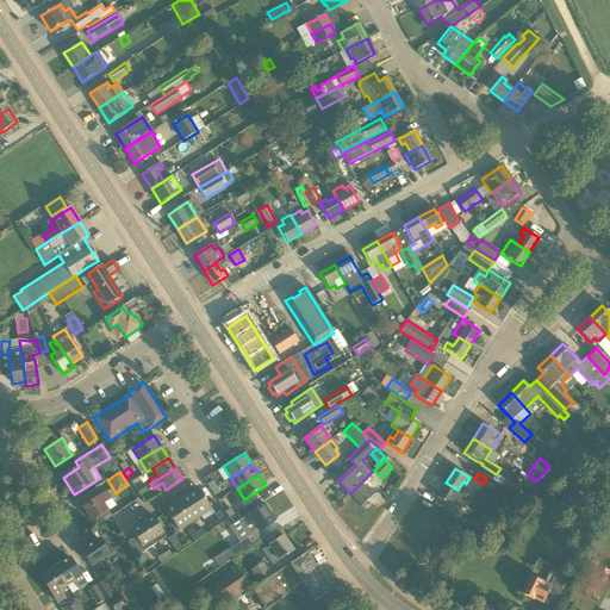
[(522,489),(506,479),(502,486),(517,496),(522,489)]
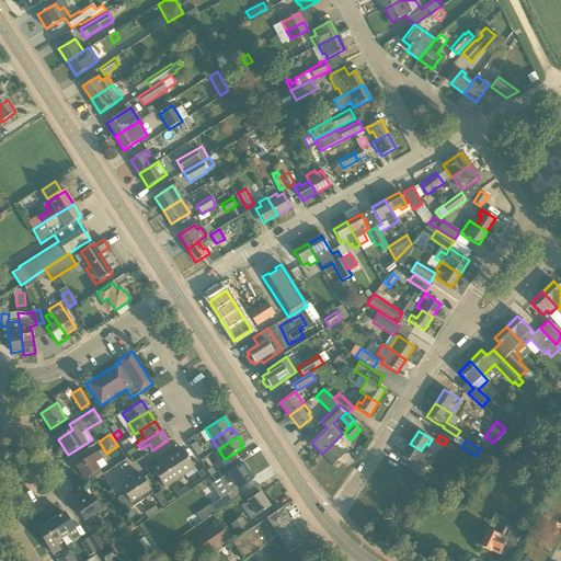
[(410,444),(402,457),(422,469),(430,456),(421,450),(410,444)]
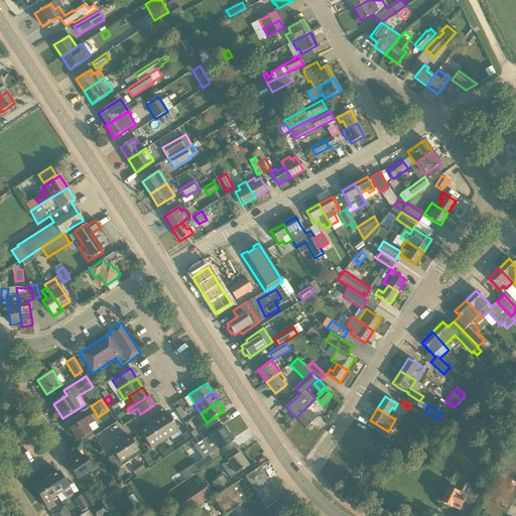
[(310,415),(304,409),(296,417),(306,428),(317,417),(313,413),(310,415)]
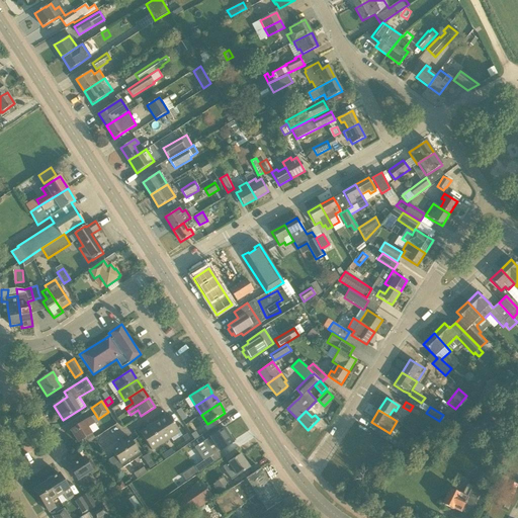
[(165,416),(159,420),(170,438),(180,432),(174,424),(168,415),(165,417),(165,416)]
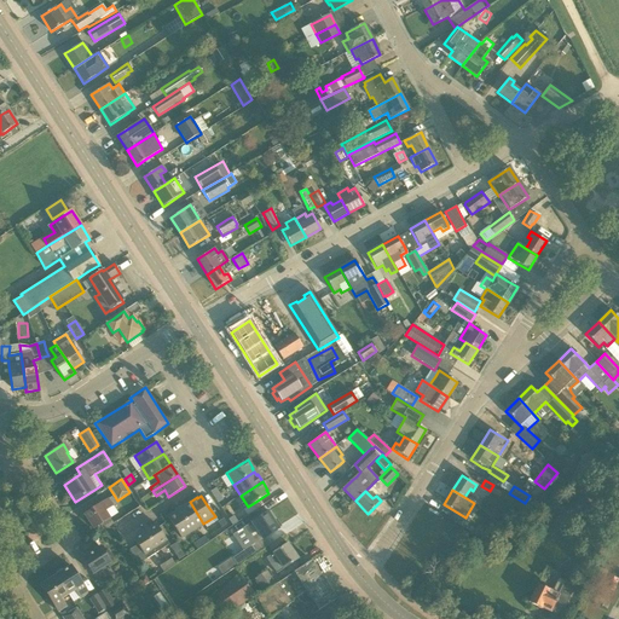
[(114,525),(105,512),(113,505),(108,499),(84,515),(93,530),(100,525),(104,531),(114,525)]
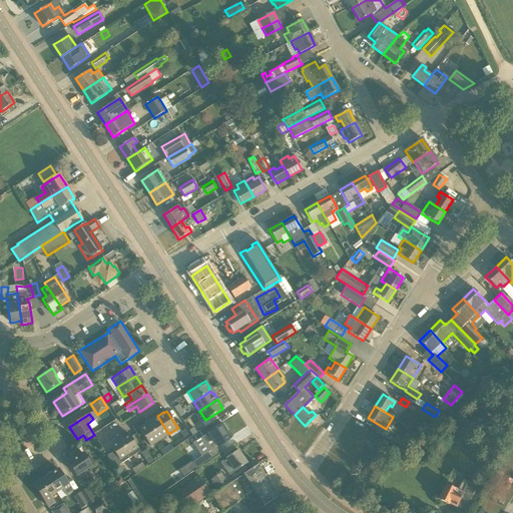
[(148,423),(159,440),(168,434),(157,416),(150,421),(151,421),(148,423)]
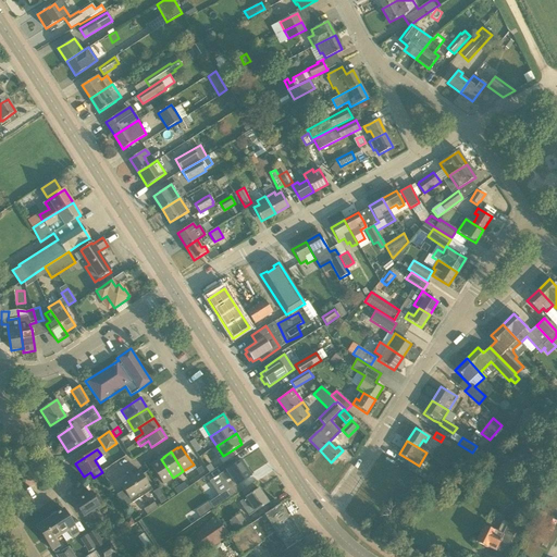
[(111,486),(118,482),(112,470),(130,461),(127,457),(102,469),(111,486)]
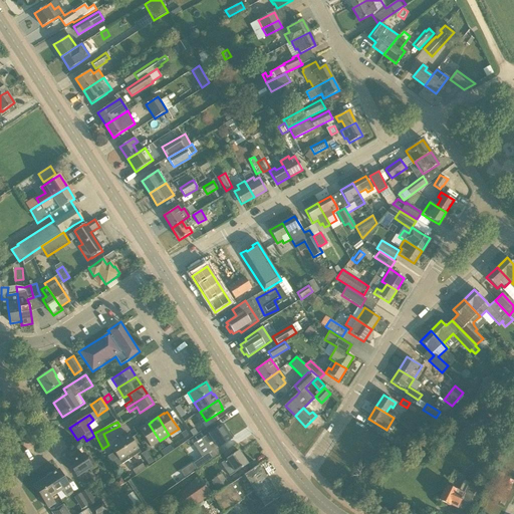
[(398,422),(392,433),(399,440),(410,432),(403,426),(398,422)]
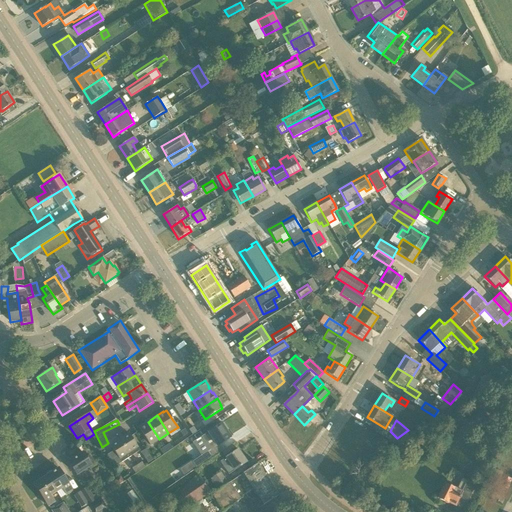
[(148,422),(145,424),(145,423),(138,427),(144,436),(150,445),(159,439),(148,422)]
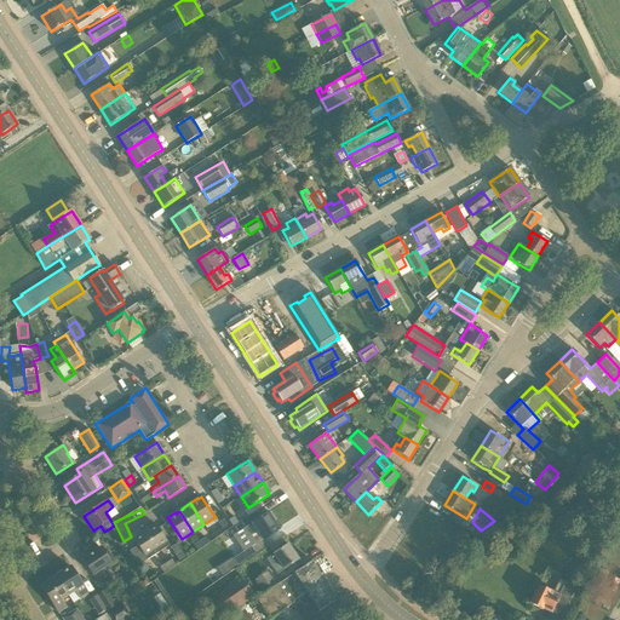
[(258,512),(241,522),(244,526),(260,516),(258,512)]
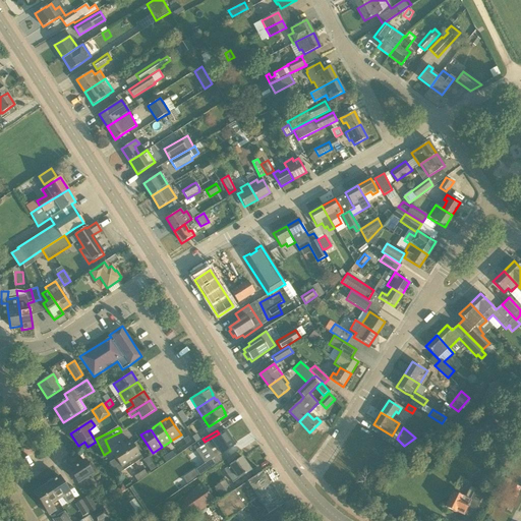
[(221,454),(226,451),(234,446),(225,431),(217,437),(205,444),(214,458),(221,454)]
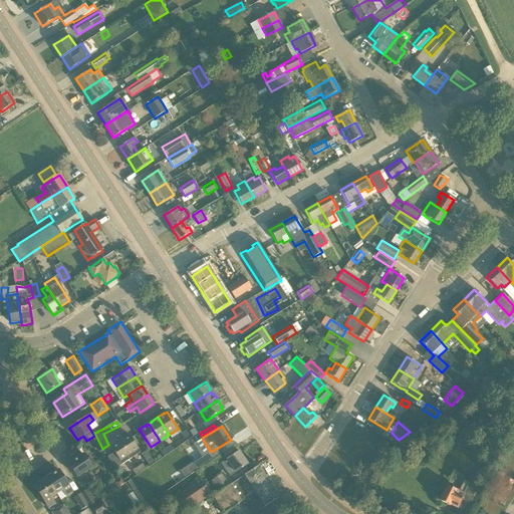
[(119,442),(131,458),(141,452),(135,444),(130,436),(119,442)]
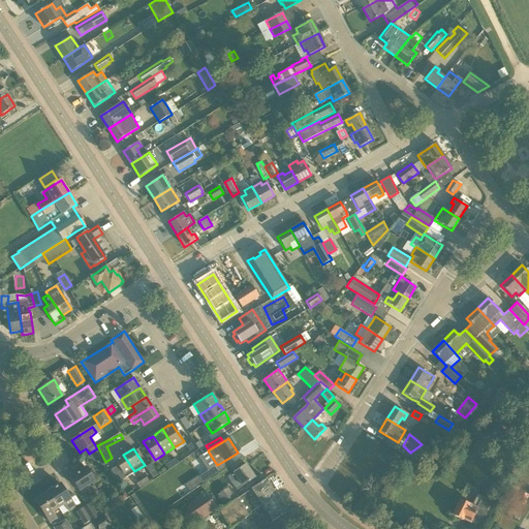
[(123,455),(114,461),(117,466),(125,477),(134,471),(123,455)]
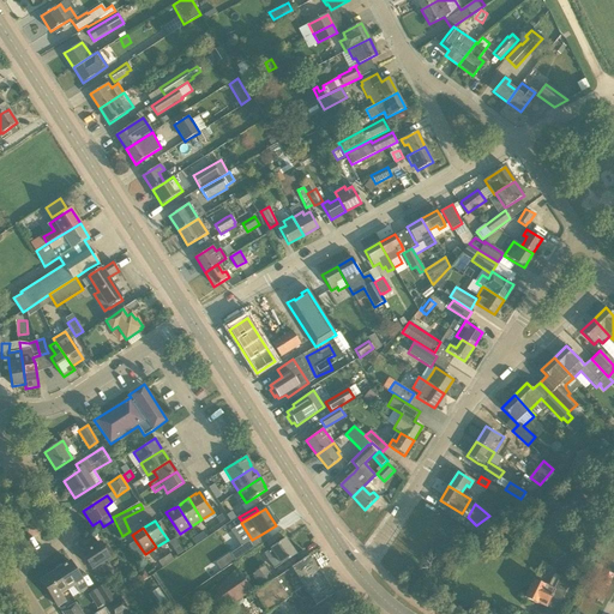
[(174,539),(169,542),(178,555),(182,552),(174,539)]
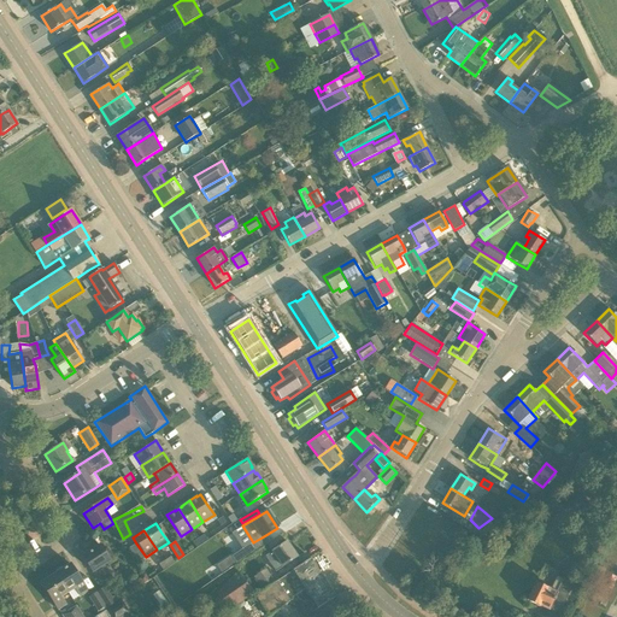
[(282,568),(287,564),(297,557),(287,541),(276,548),(271,552),(277,560),(271,565),(275,571),(282,566),(282,568)]
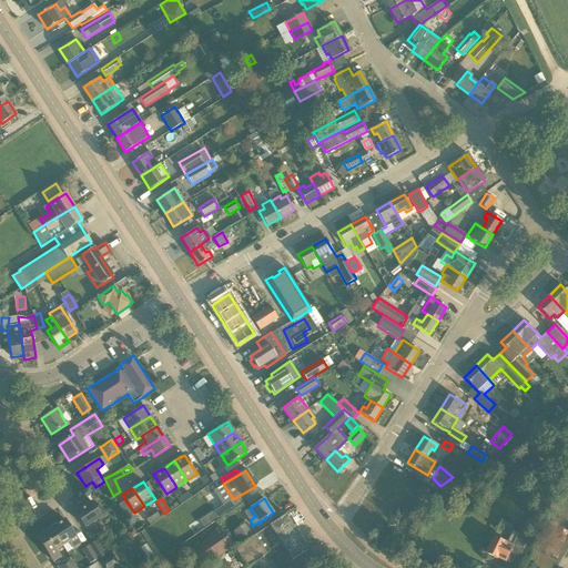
[(125,500),(119,505),(127,518),(134,513),(125,500)]
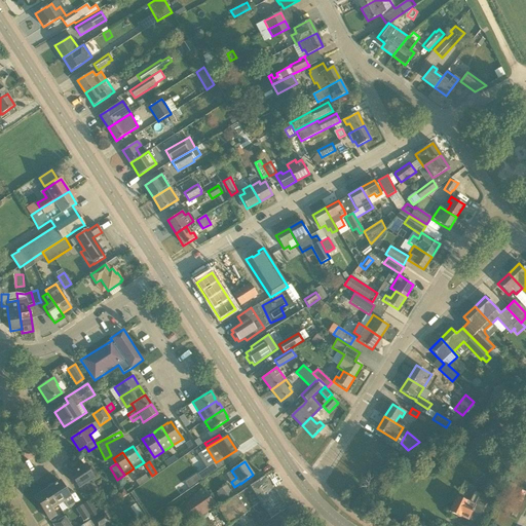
[(212,464),(197,475),(201,481),(217,471),(212,464)]
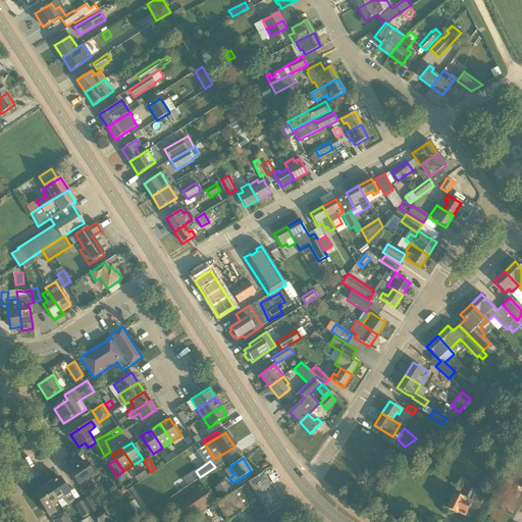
[(93,475),(92,473),(95,471),(91,464),(87,466),(85,462),(69,471),(75,480),(77,484),(80,483),(86,492),(93,487),(87,478),(93,475)]
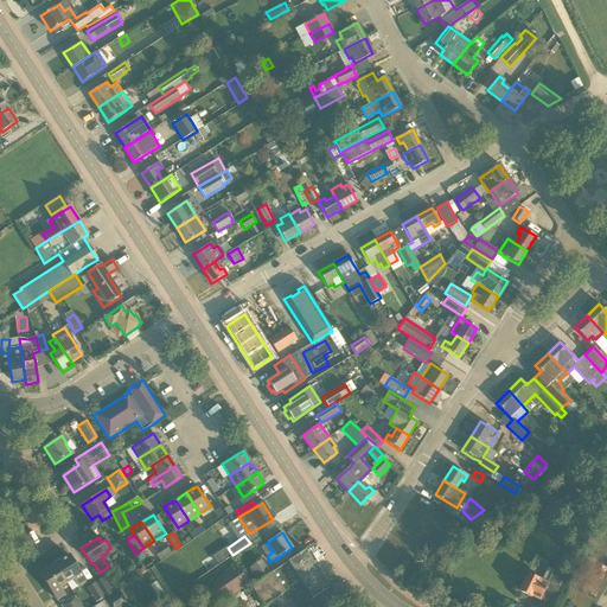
[(167,548),(161,551),(165,557),(171,554),(167,548)]
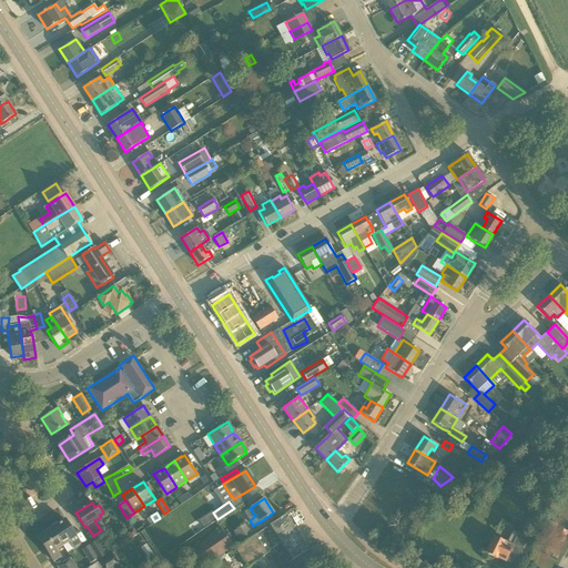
[(277,567),(281,567),(300,556),(308,549),(285,514),(276,520),(239,546),(235,549),(223,557),(226,563),(239,554),(247,567),(269,554),(277,567)]
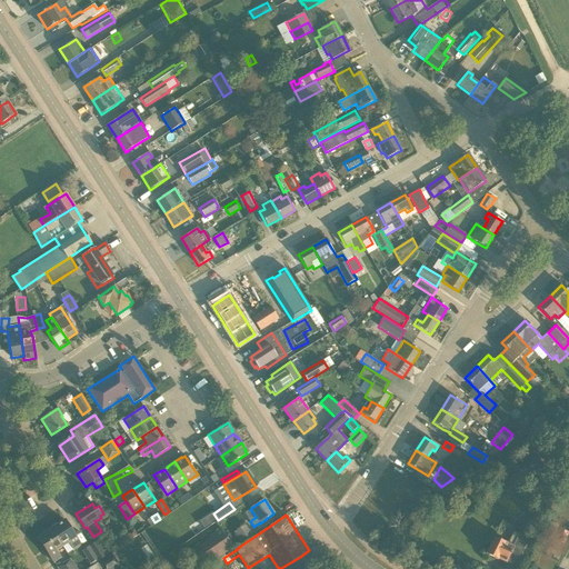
[(62,547),(69,542),(73,549),(80,545),(71,530),(65,521),(51,529),(62,547)]
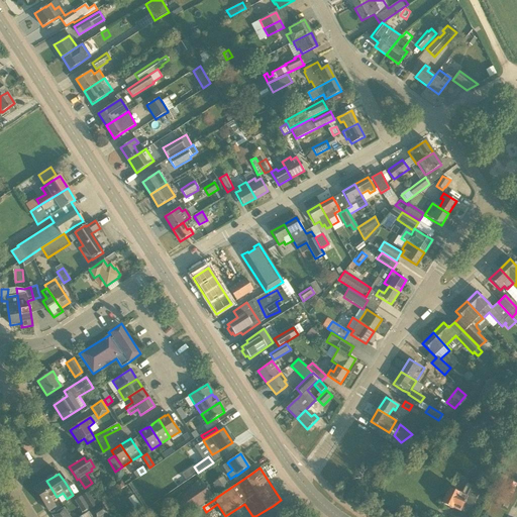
[(221,494),(230,487),(222,477),(213,483),(216,487),(221,494)]
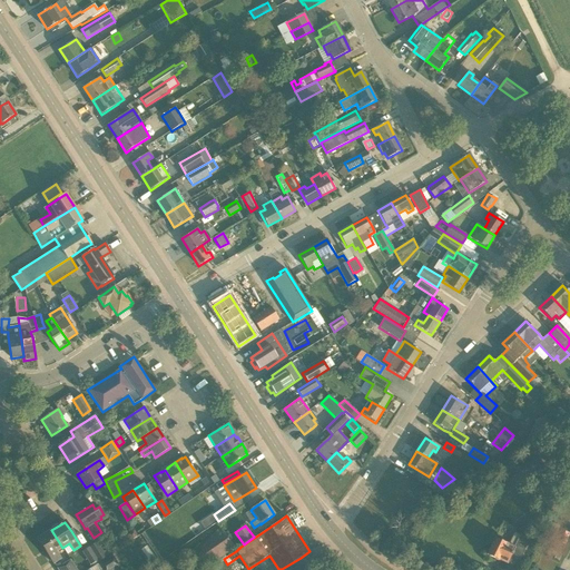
[(56,552),(62,548),(51,530),(38,539),(47,552),(45,553),(49,561),(51,560),(53,563),(60,559),(56,552)]
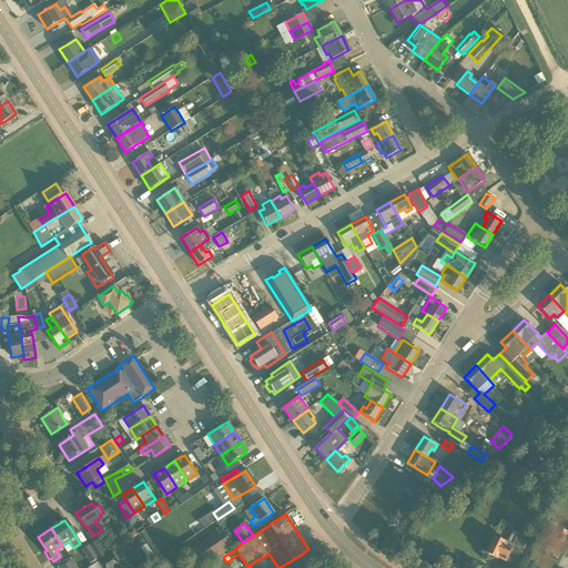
[(220,528),(183,554),(192,567),(202,567),(233,547),(220,528)]
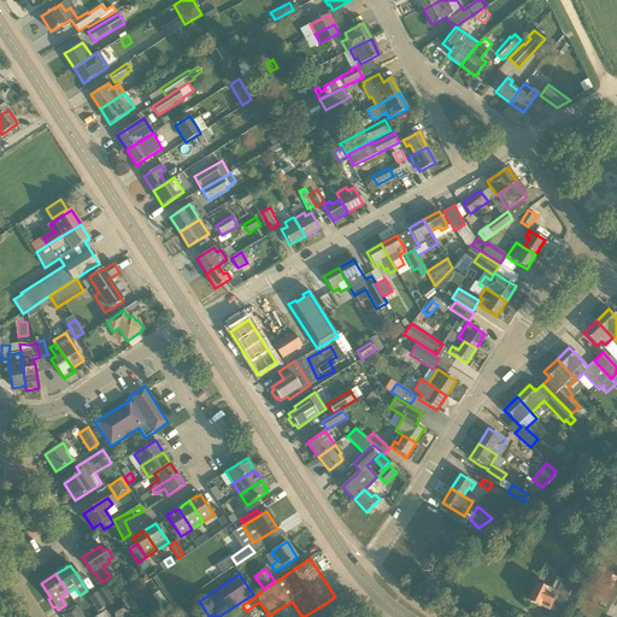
[(551,589),(535,582),(532,589),(527,600),(540,607),(540,606),(548,610),(550,610),(558,615),(563,603),(573,585),(557,577),(551,589)]
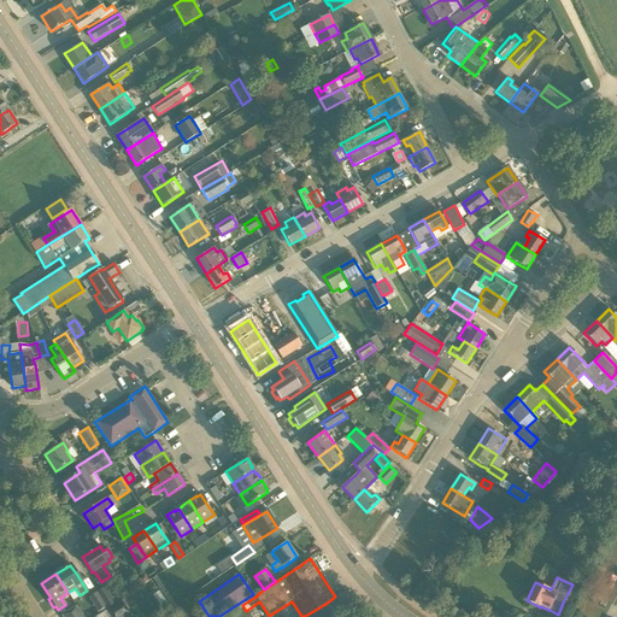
[(115,603),(118,600),(116,595),(111,599),(105,588),(97,593),(105,606),(107,609),(116,604),(115,603)]
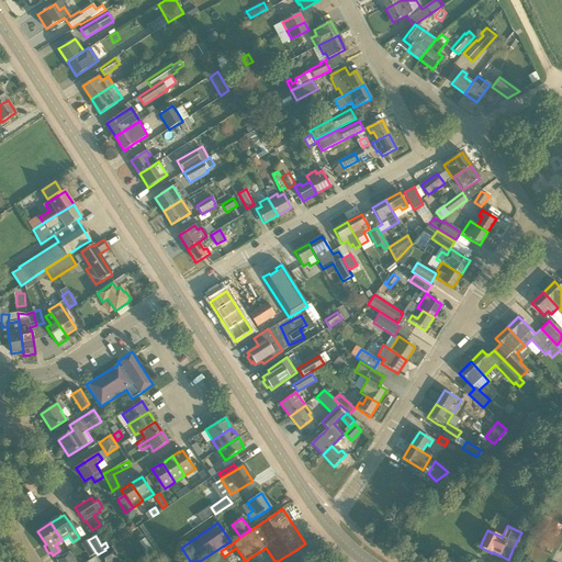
[(89,557),(96,552),(88,540),(81,544),(89,557)]
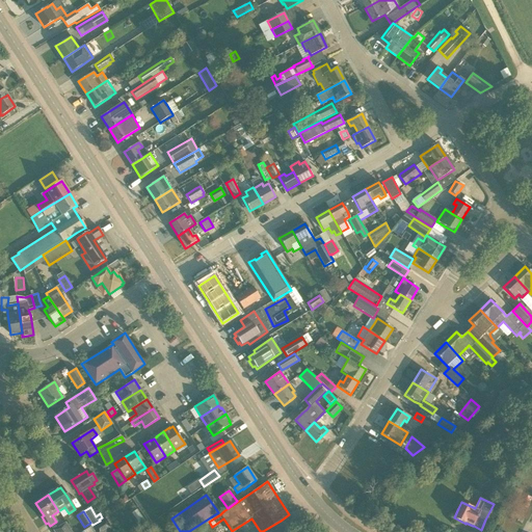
[(102,519),(103,519),(100,521),(92,525),(91,525),(96,531),(107,531),(112,529),(111,527),(114,525),(108,514),(102,519)]
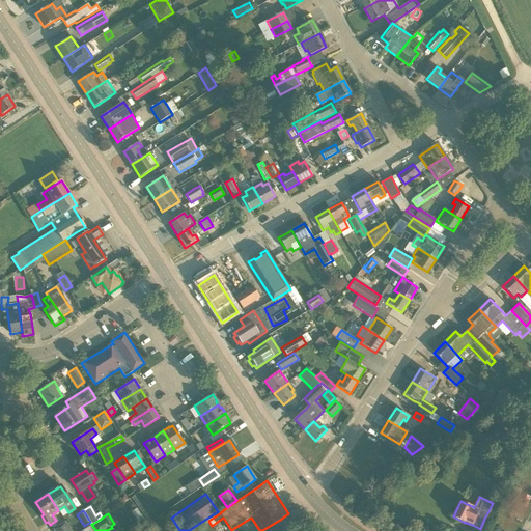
[(72,530),(65,521),(53,529),(53,530),(72,530)]
